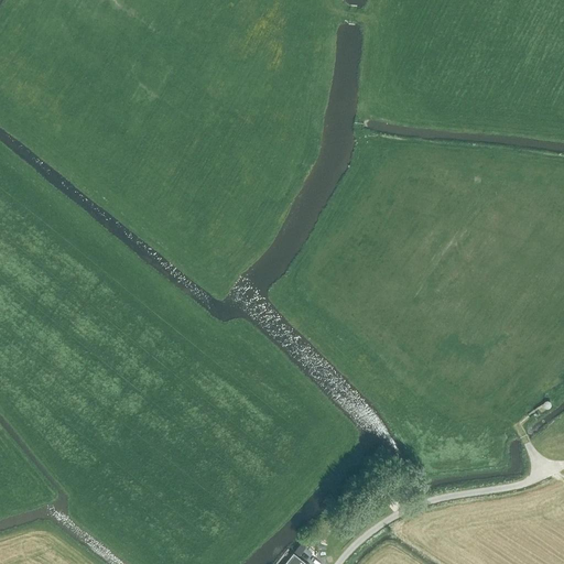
[(360,499),(356,495),(354,497),(351,496),(349,498),(356,505),(360,499)]
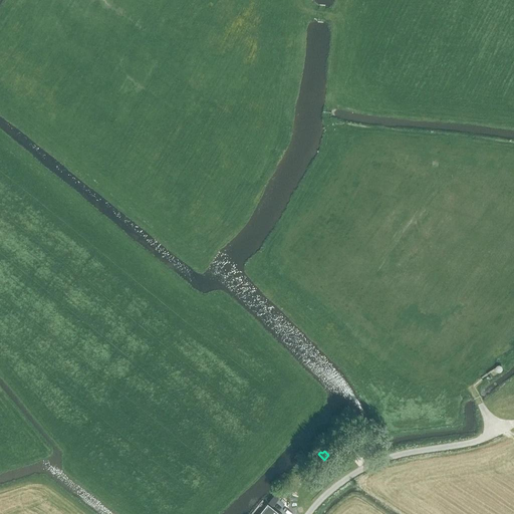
[(315,457),(313,459),(314,460),(312,462),(317,467),(321,462),(315,457)]
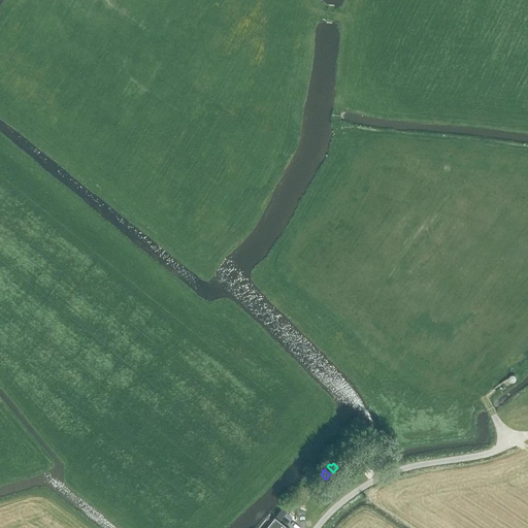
[(279,512),(275,517),(279,520),(284,516),(279,512)]
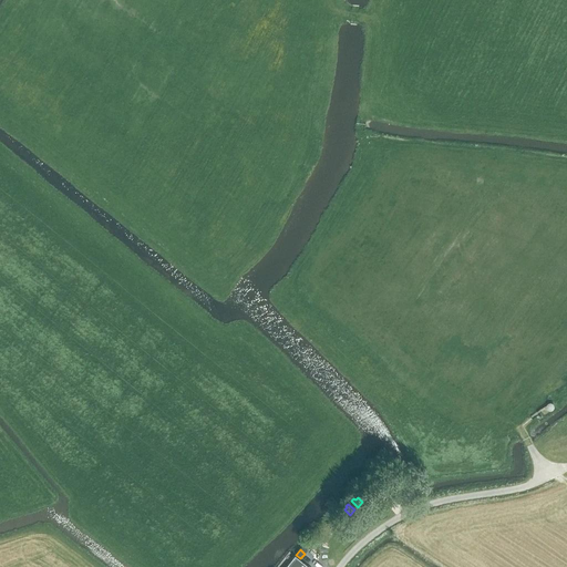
[(288,564),(289,564),(286,566),(307,566),(294,557),(288,564)]
